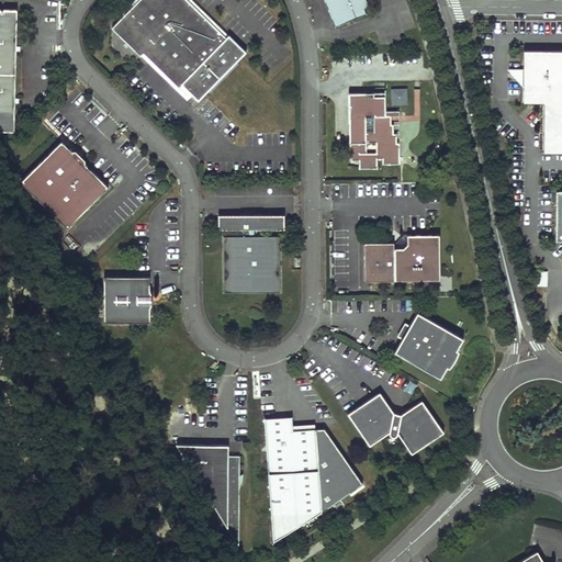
[(187,0),(137,0),(112,27),(190,102),(195,97),(199,100),(246,52),(228,34),(226,37),(187,0)]
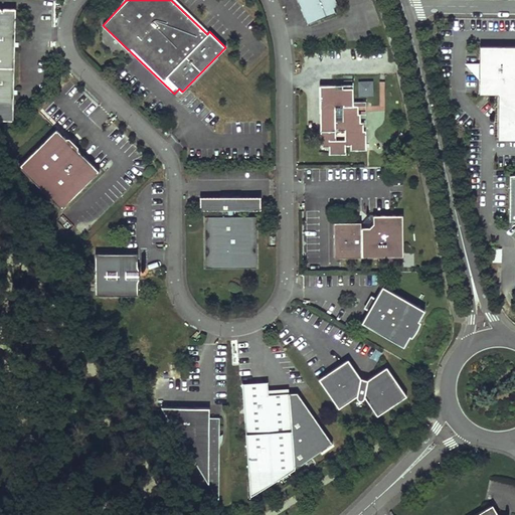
[(298,0),(308,24),(336,12),(334,8),(338,6),(335,0),(298,0)]
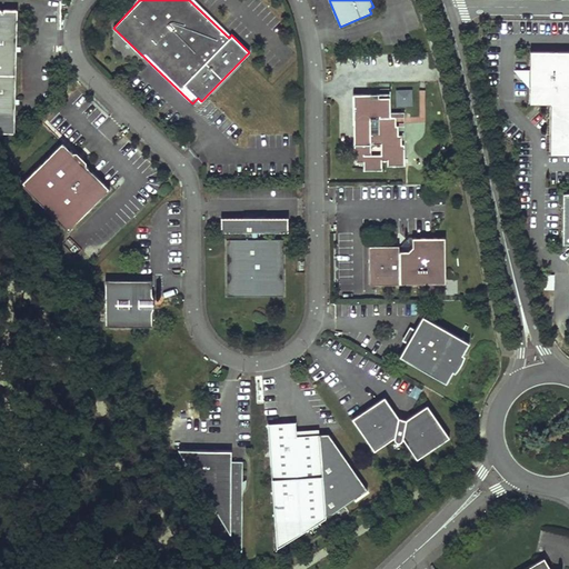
[(0,131),(16,132),(18,10),(0,9),(0,131)]
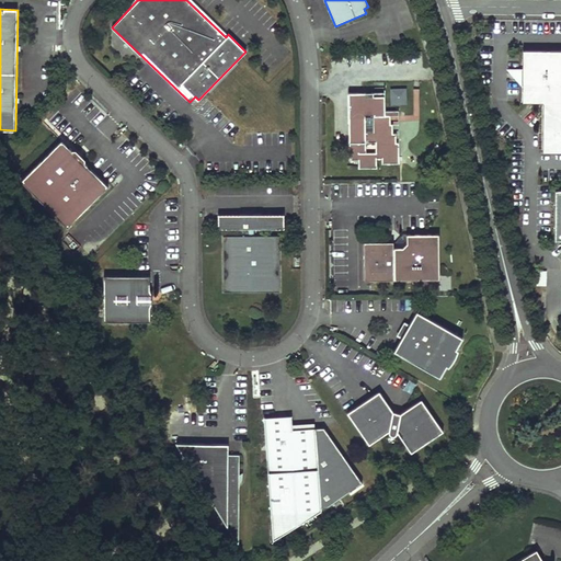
[(542,151),(560,151),(560,49),(522,50),(522,69),(517,73),(517,79),(522,83),(522,102),(542,102),(542,151)]
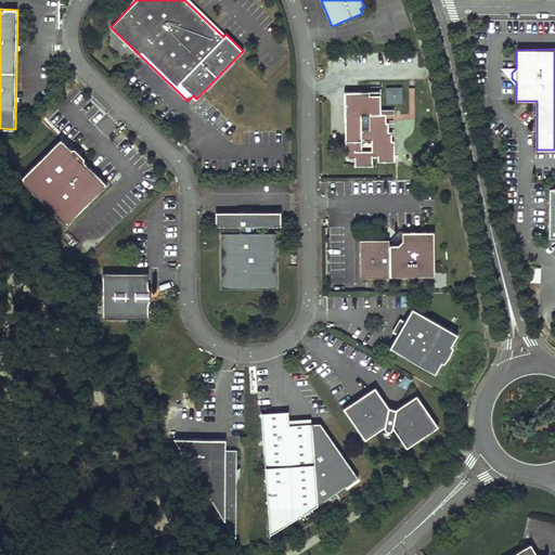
[(402,102),(402,86),(385,86),(385,102),(402,102)]
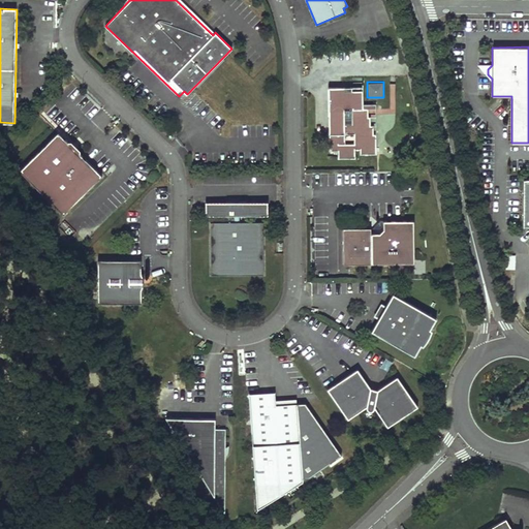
[(364,85),(329,86),(330,150),(339,150),(339,157),(356,157),(356,148),(362,147),(362,153),(378,152),(377,132),(375,132),(374,123),(371,123),(371,115),(369,115),(369,106),(364,106),(364,85)]
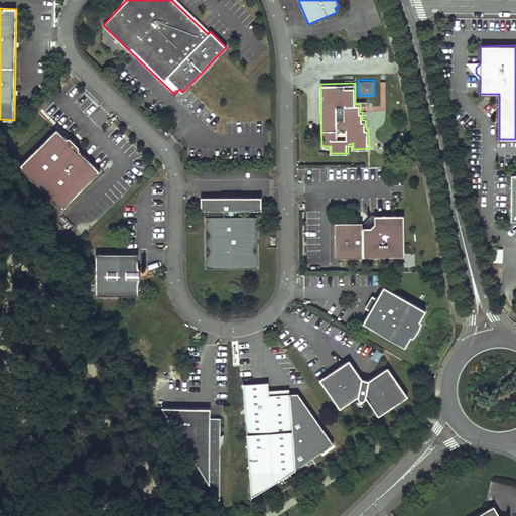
[(68,137),(58,128),(20,166),(62,209),(101,170),(79,148),(82,145),(71,134),(68,137)]
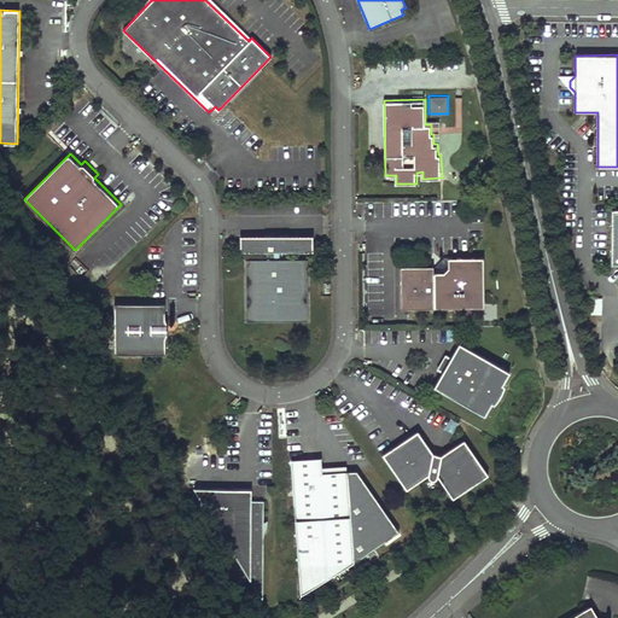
[(240,252),(274,251),(279,251),(313,251),(313,235),(240,237),(240,252)]
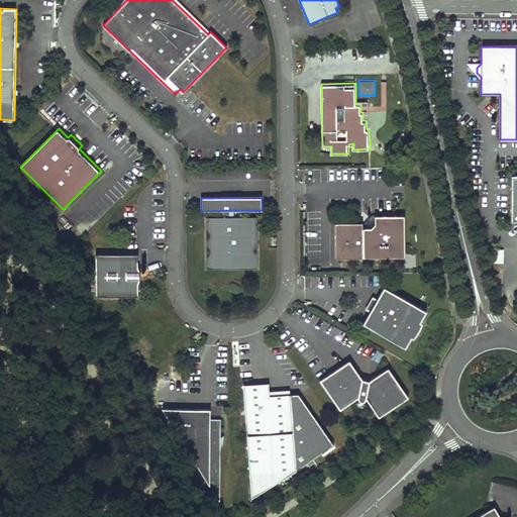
[(233,217),(233,210),(229,210),(229,217),(206,217),(206,269),(257,269),(257,217),(233,217)]
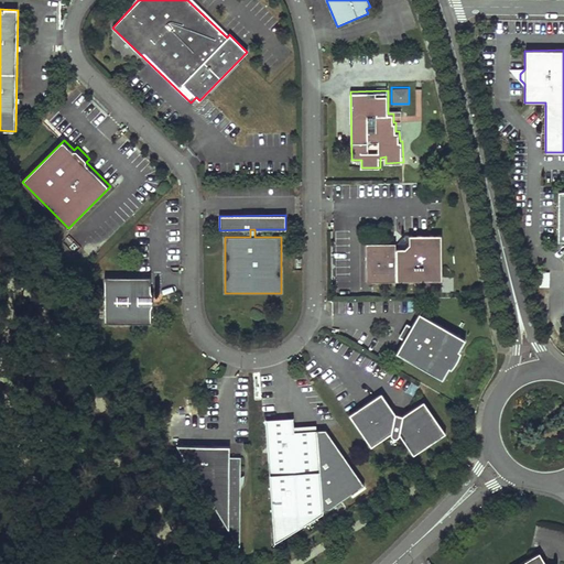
[(443,280),(443,235),(408,235),(397,245),(398,242),(368,242),(368,280),(443,280)]
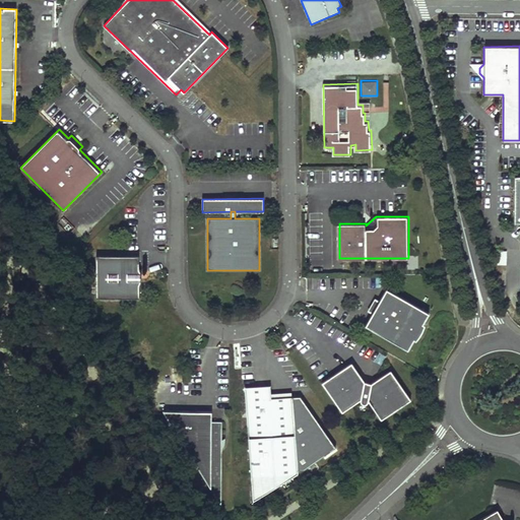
[(495,251),(495,264),(506,264),(506,251),(495,251)]
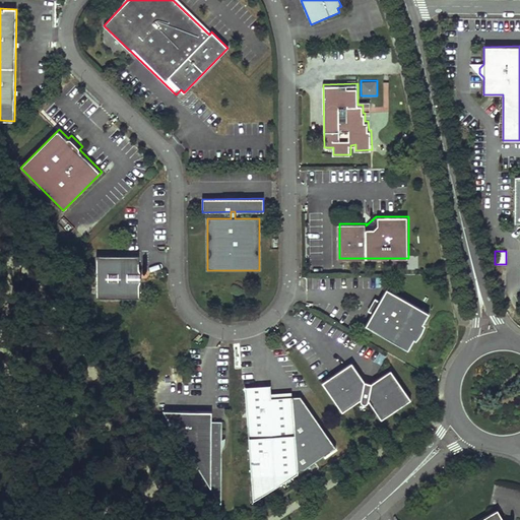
[(138,254),(96,254),(96,297),(139,297),(139,283),(141,283),(141,277),(141,272),(141,267),(138,267),(138,254)]
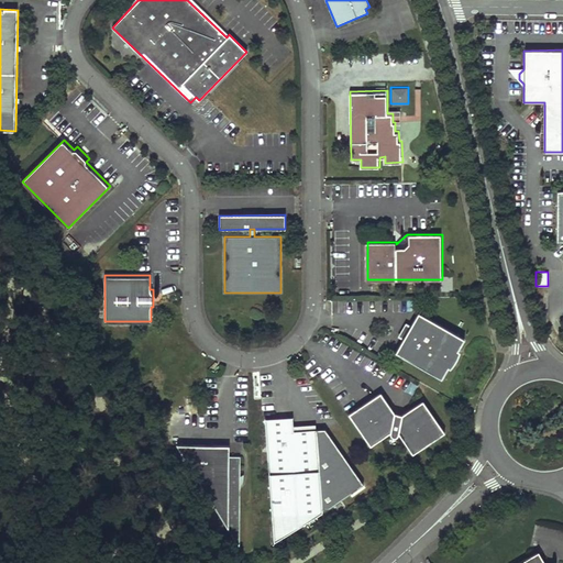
[(464,339),(418,311),(395,352),(441,378),(448,367),(451,363),(454,359),(456,354),(457,350),(464,339)]
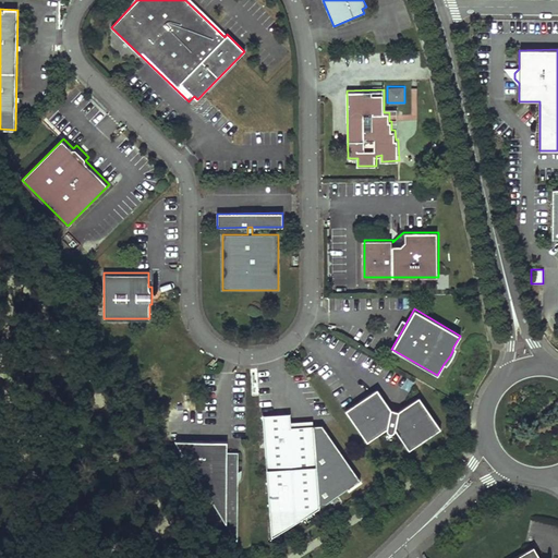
[(376,391),(344,413),(366,444),(386,431),(386,433),(386,434),(387,435),(388,436),(389,436),(390,436),(392,435),(395,432),(409,452),(439,431),(419,399),(398,413),(390,412),(376,391)]
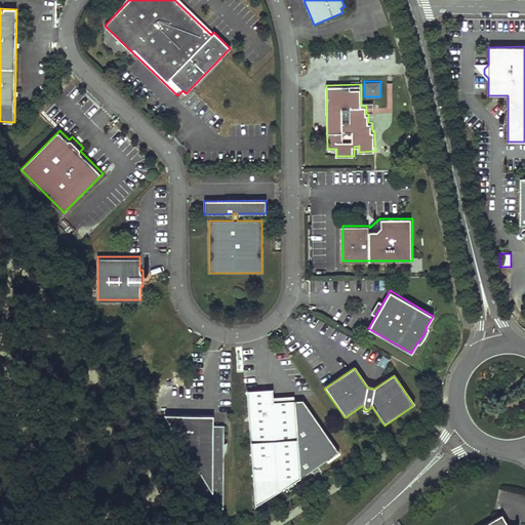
[(273,389),(247,391),(255,506),(300,478),(299,474),(307,474),(338,451),(303,400),(293,400),(287,405),(287,401),(273,402),(273,389)]
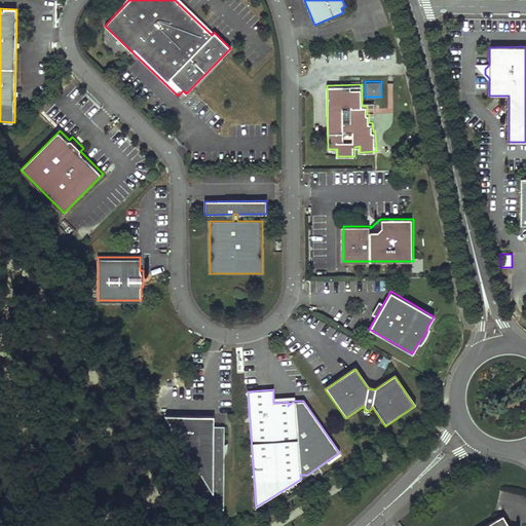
[(215,415),(166,414),(223,511),(224,424),(215,424),(215,415)]
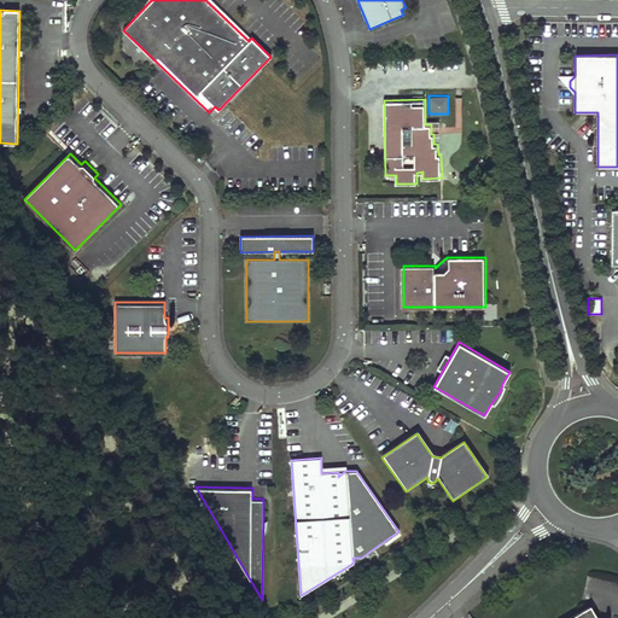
[(599,617),(590,605),(569,617),(599,617)]
